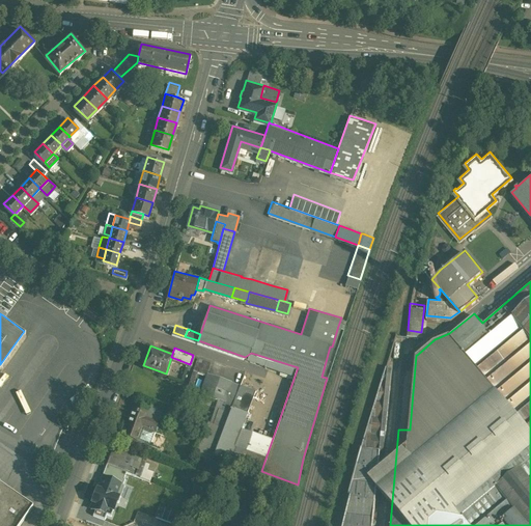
[(210,360),(196,356),(192,367),(205,371),(206,370),(210,360)]
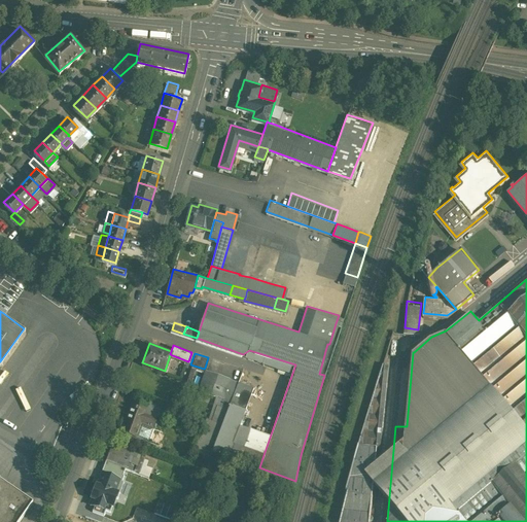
[(295,364),(267,355),(265,361),(292,372),(295,364)]
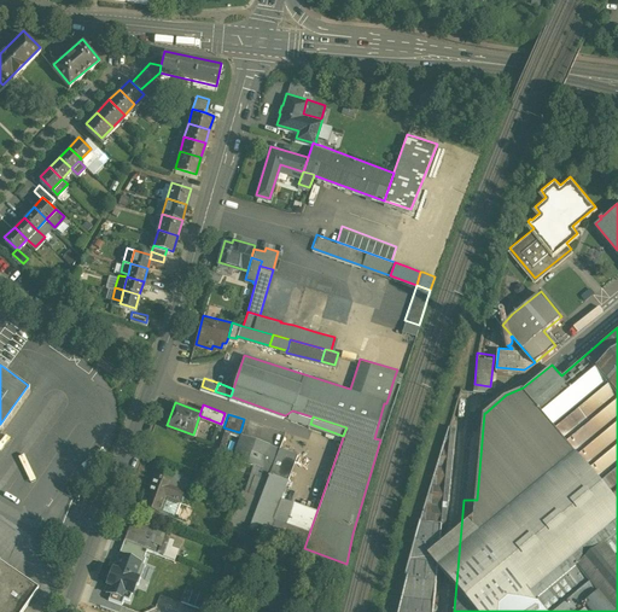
[(380,417),(374,438),(380,439),(388,418),(383,417),(380,417)]
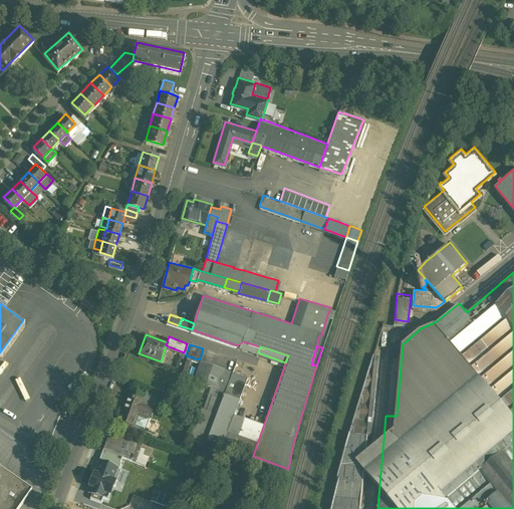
[(373,353),(350,433),(366,434),(370,435),(378,354),(373,353)]
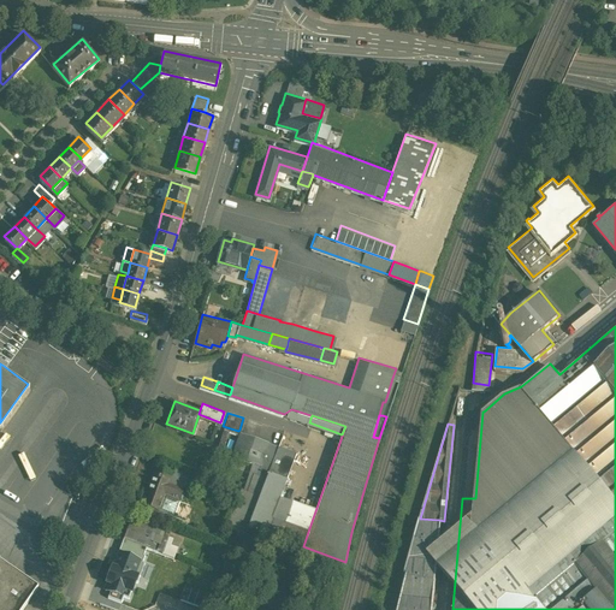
[(268,439),(240,430),(238,431),(232,452),(261,462),(268,439)]
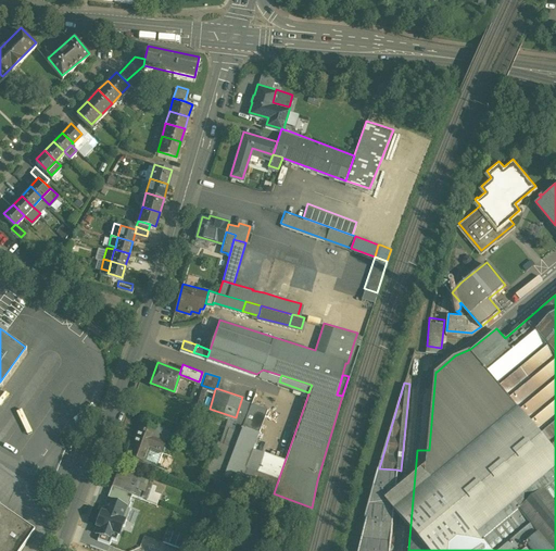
[(228,424),(223,441),(232,445),(251,400),(242,397),(236,417),(232,425),(228,424)]
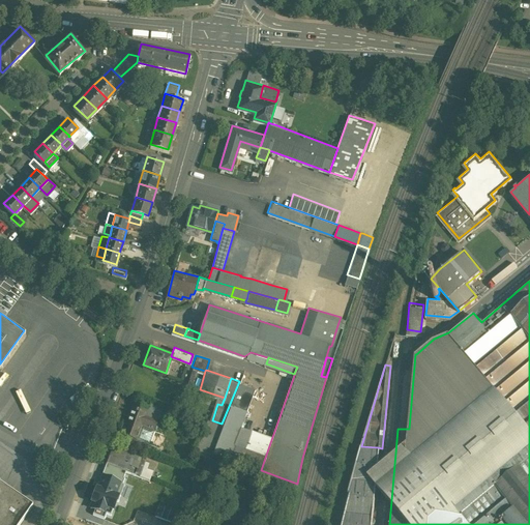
[(231,404),(246,409),(255,388),(239,382),(231,404)]
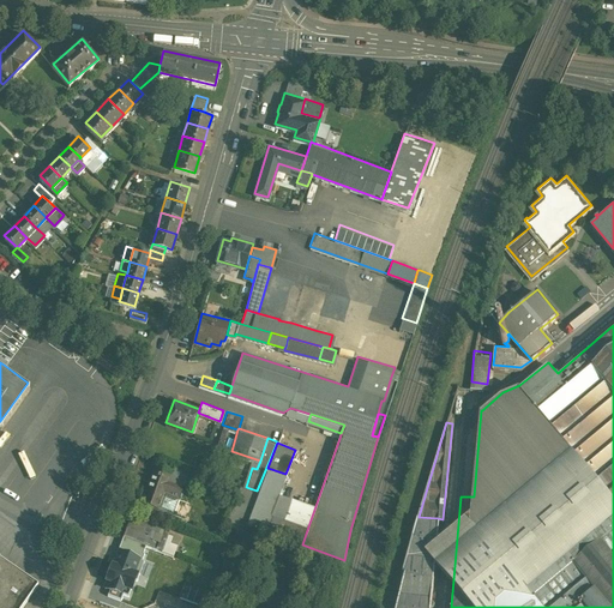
[(173,469),(155,463),(140,500),(154,505),(161,488),(166,491),(178,495),(184,483),(169,477),(173,469)]
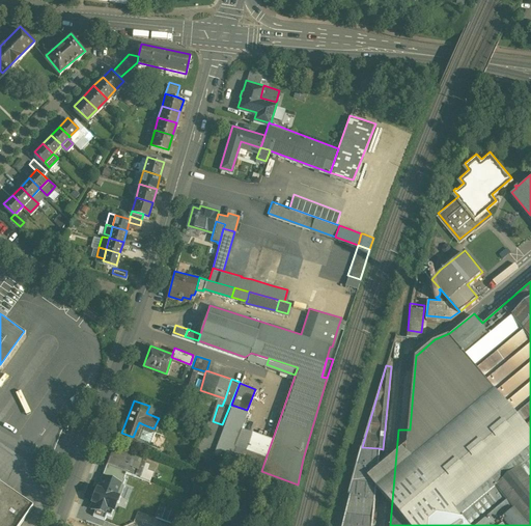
[(231,405),(213,453),(228,459),(234,443),(247,410),(231,405)]
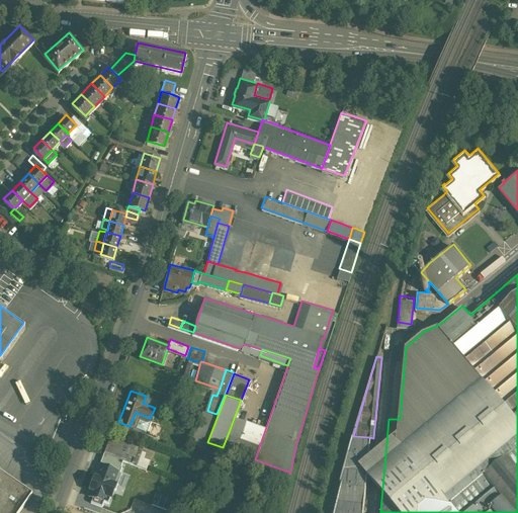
[(207,411),(202,409),(190,439),(205,444),(217,414),(207,411)]
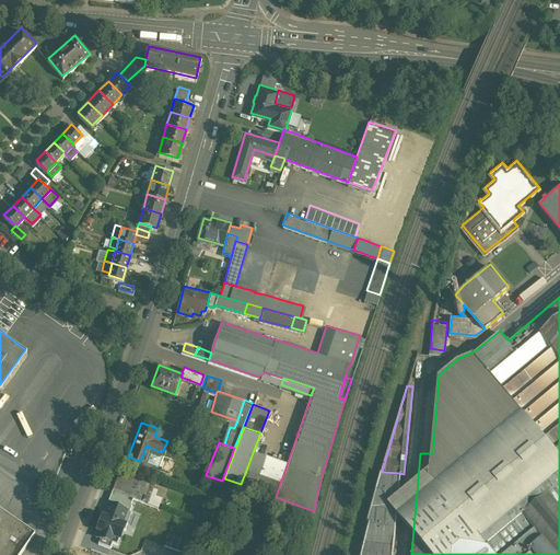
[(156,466),(162,452),(151,448),(144,462),(156,466)]
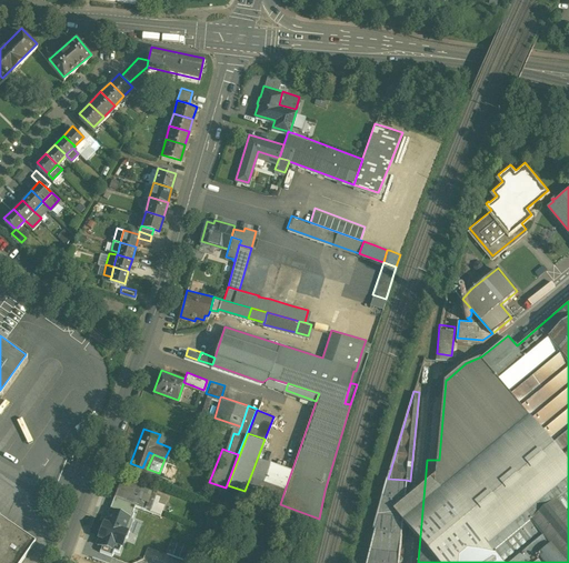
[(286,488),(251,474),(245,491),(280,504),(286,488)]
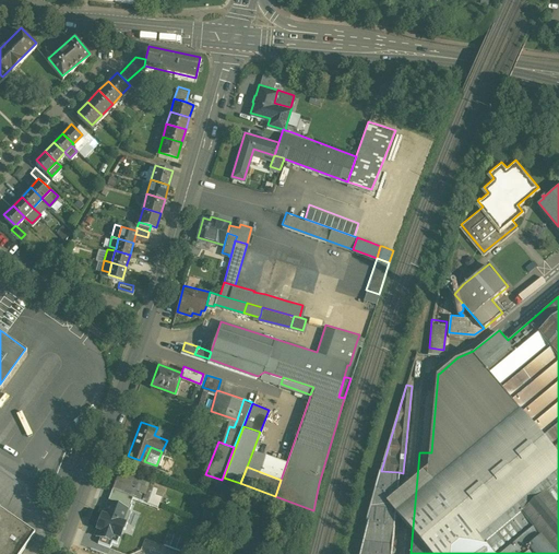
[(145,479),(119,470),(113,486),(132,494),(135,487),(138,488),(141,482),(144,483),(145,479)]
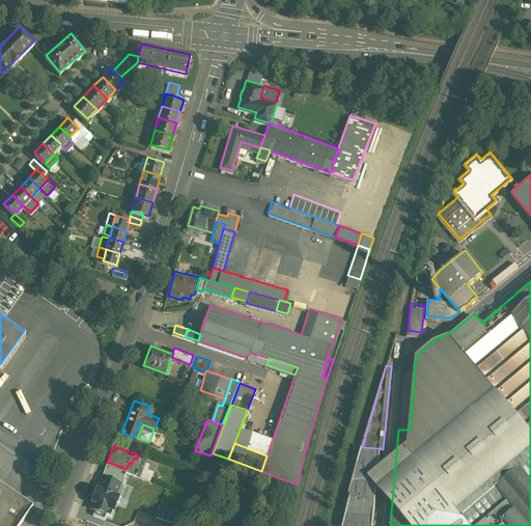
[(379,448),(362,447),(353,478),(375,481),(379,448)]
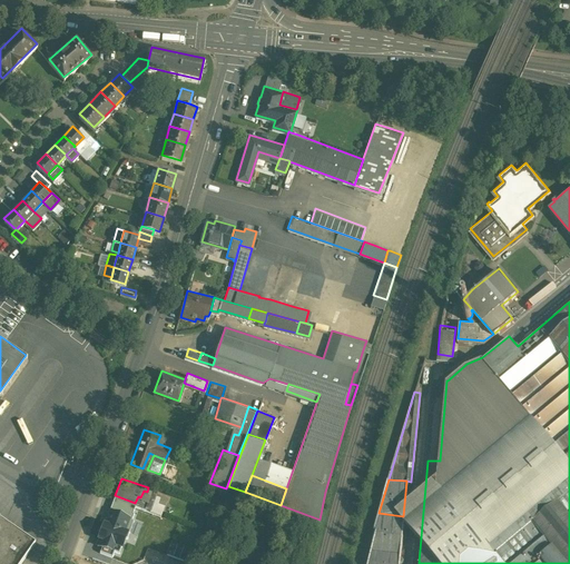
[(145,504),(144,506),(149,508),(155,493),(156,491),(151,490),(145,504)]
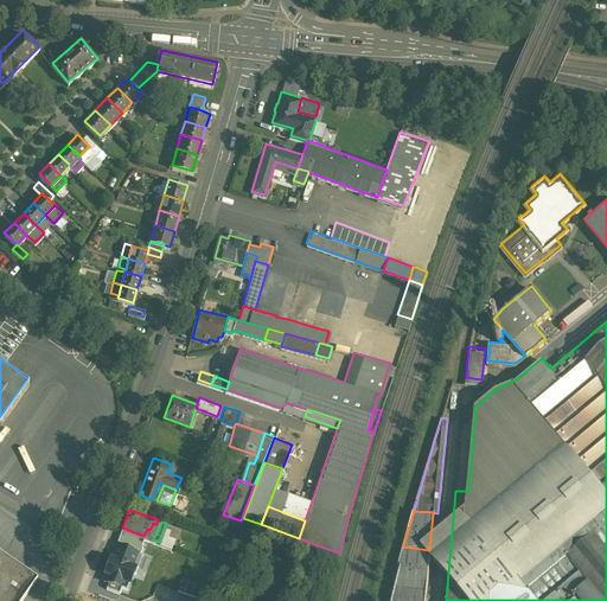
[(174,536),(167,534),(170,528),(165,525),(159,542),(171,547),(174,536)]
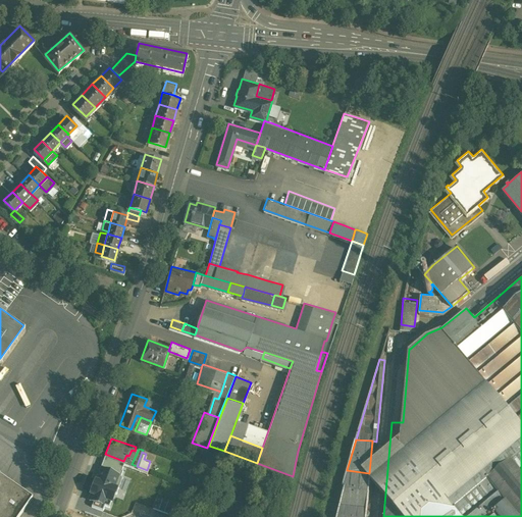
[(123,461),(105,454),(101,465),(121,473),(122,468),(121,467),(123,461)]
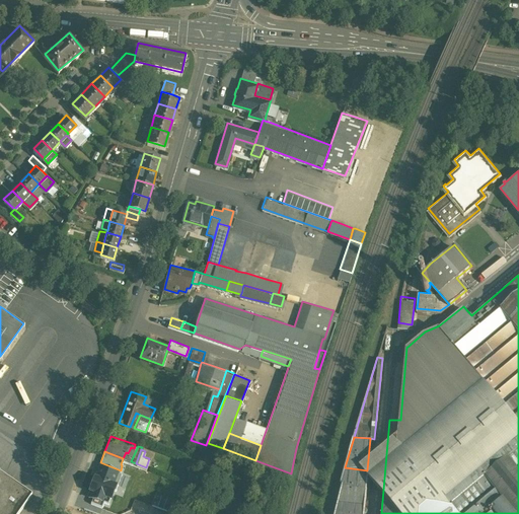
[(121,470),(100,462),(95,474),(94,474),(89,487),(90,488),(88,494),(92,496),(91,500),(102,505),(104,500),(108,501),(114,488),(116,488),(122,471),(121,470)]
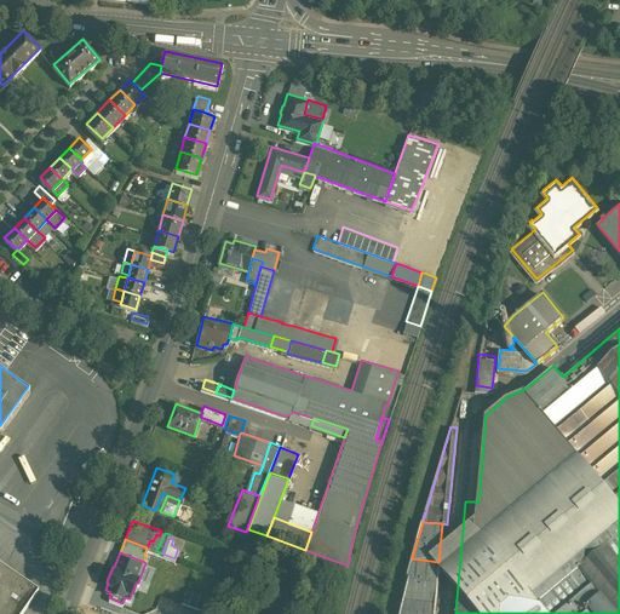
[(432,613),(438,562),(412,558),(407,575),(397,613),(432,613)]
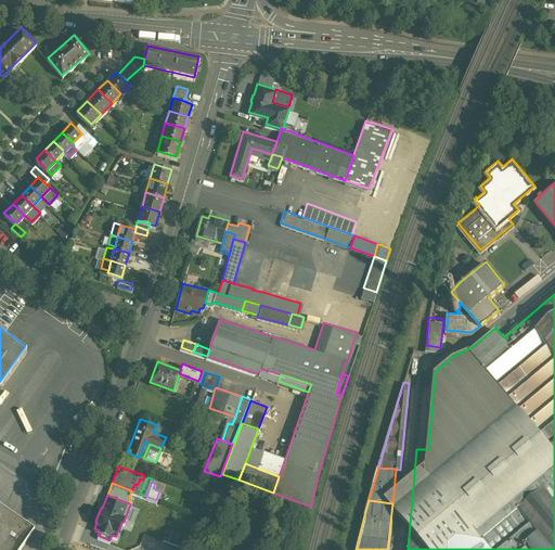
[(0,549),(16,549),(34,526),(0,502),(0,549)]
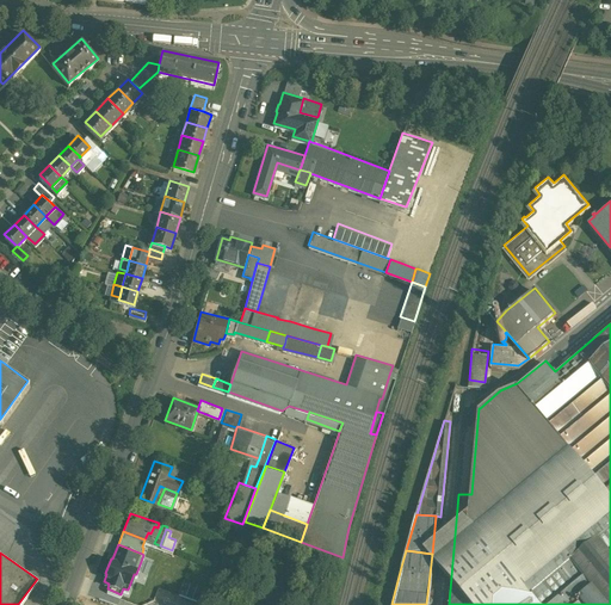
[(190,580),(184,578),(178,591),(185,593),(190,580)]
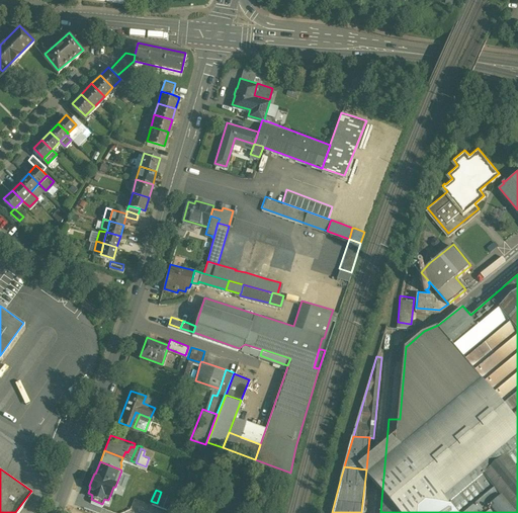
[(167,494),(161,492),(157,503),(163,505),(167,494)]
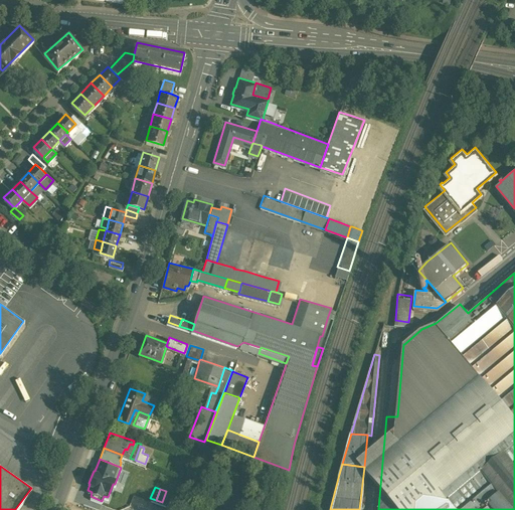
[(171,493),(166,491),(162,502),(167,504),(171,493)]
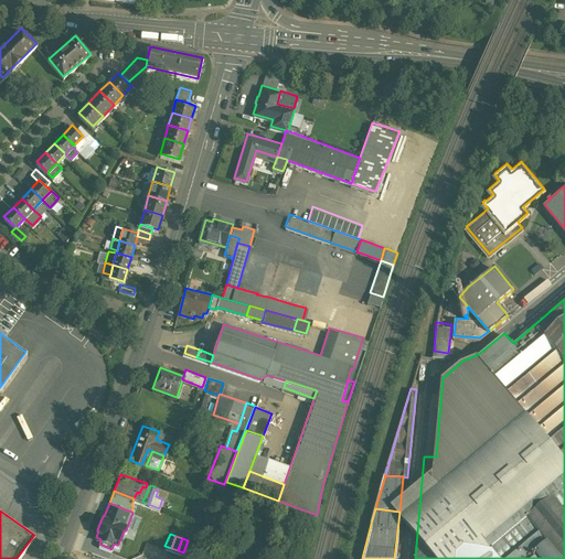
[(194,543),(188,540),(183,552),(190,555),(194,543)]
